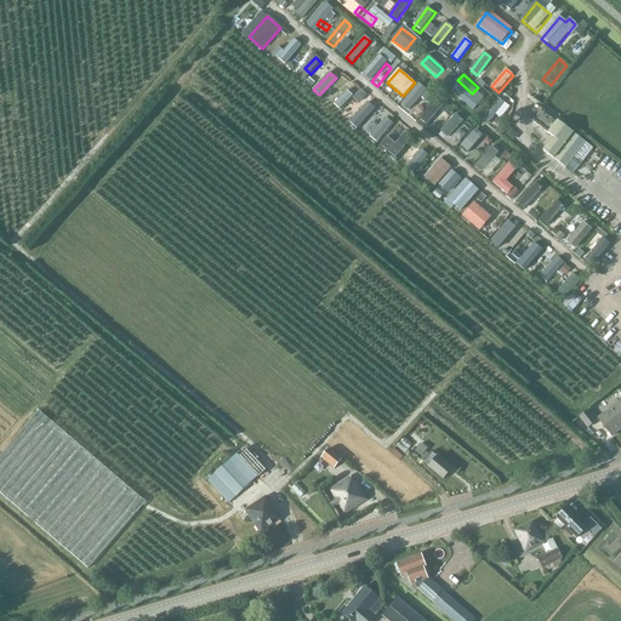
[(460,84),(455,89),(469,100),(473,95),(460,84)]
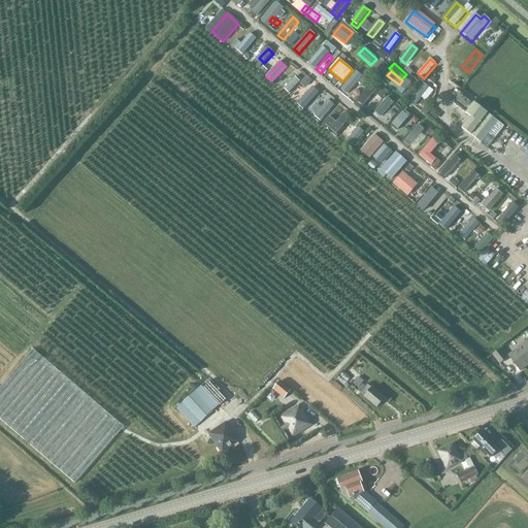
[(303,76),(299,73),(283,90),(287,94),(303,76)]
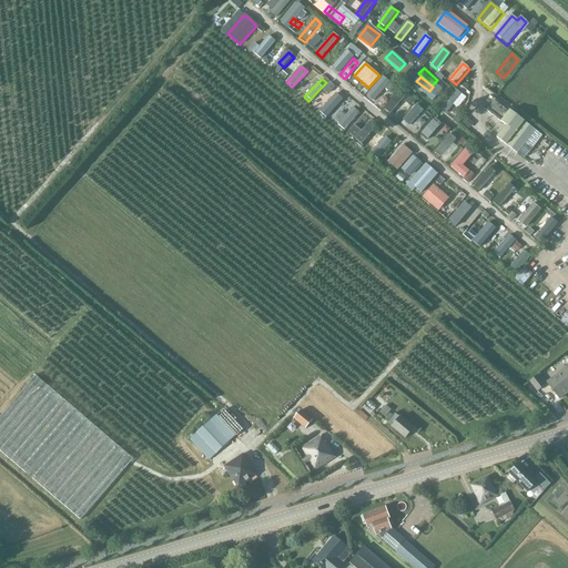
[(366,97),(372,101),(387,83),(383,79),(366,97)]
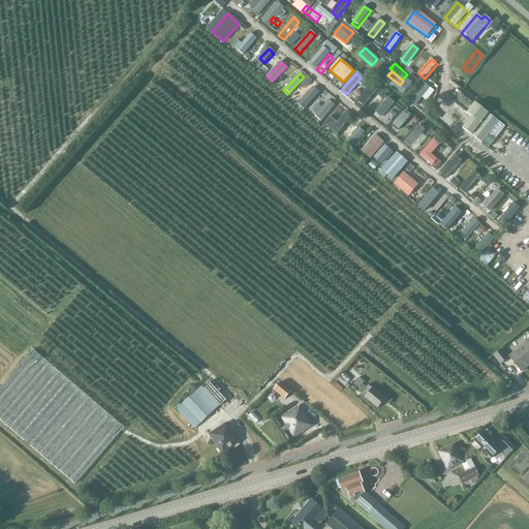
[(416,104),(428,90),(424,86),(411,100),(416,104)]
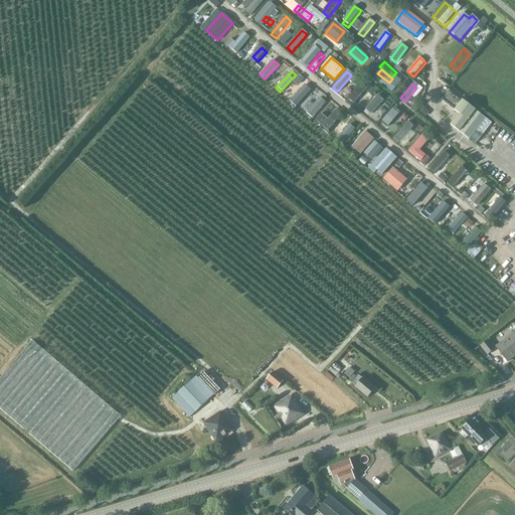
[(302,93),(295,86),(288,93),(295,100),(302,93)]
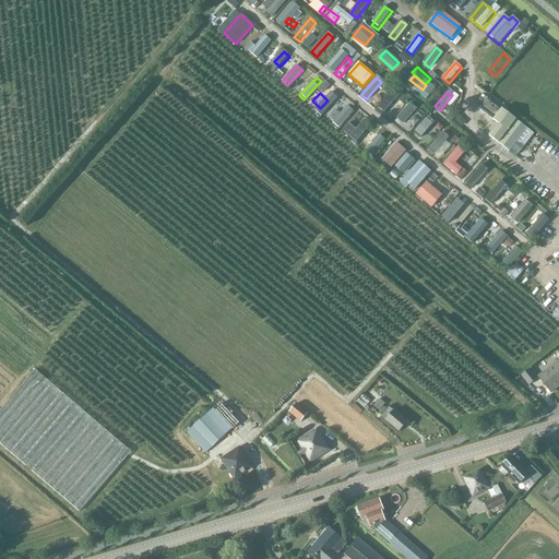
[(379,109),(387,116),(400,102),(391,95),(379,109)]
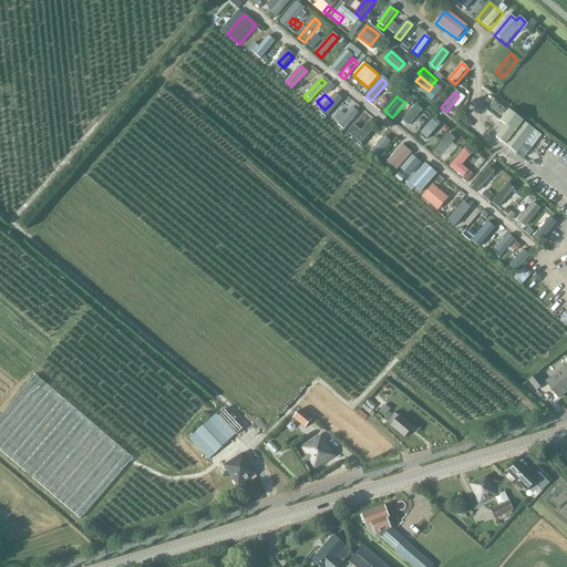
[(484,109),(505,125),(496,137),(517,154),(523,145),(531,151),(542,135),(493,98),(484,109)]
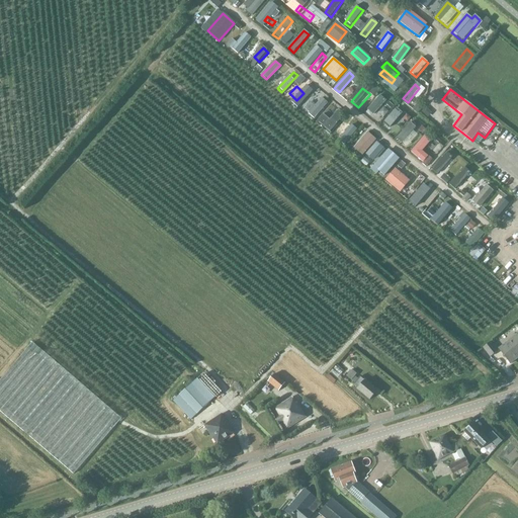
[(365,107),(373,114),(385,101),(377,94),(365,107)]
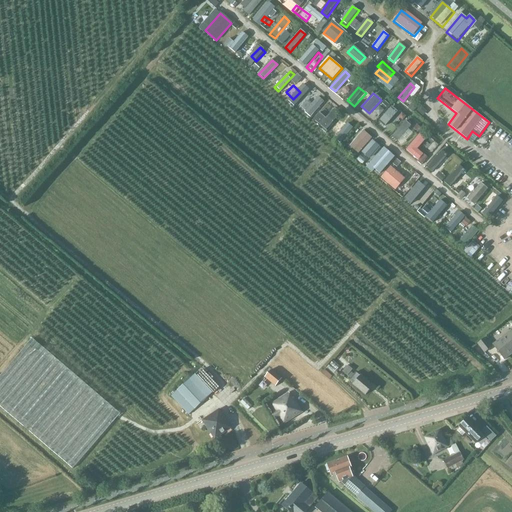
[(325,100),(319,95),(307,109),(312,114),(325,100)]
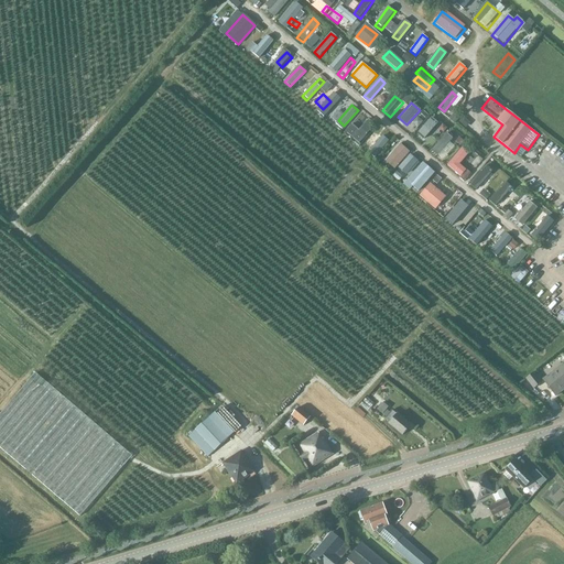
[(421,121),(425,115),(420,111),(415,117),(421,121)]
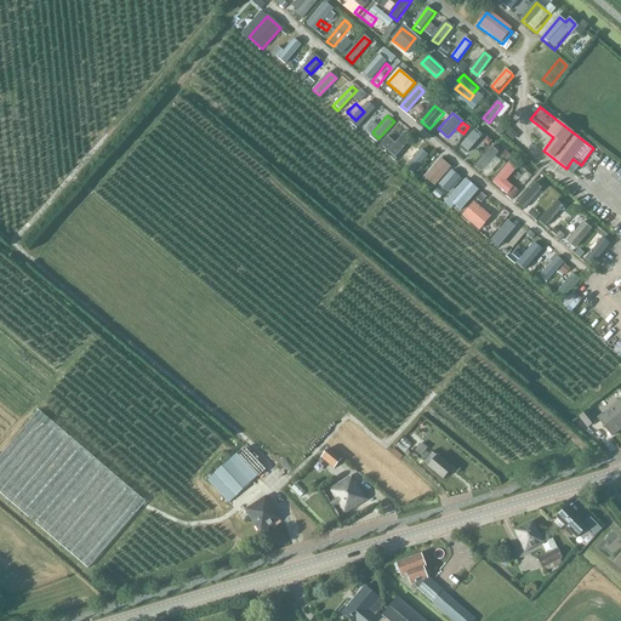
[(466,148),(474,154),(471,159),(474,161),(491,142),(488,140),(485,142),(478,135),(466,148)]
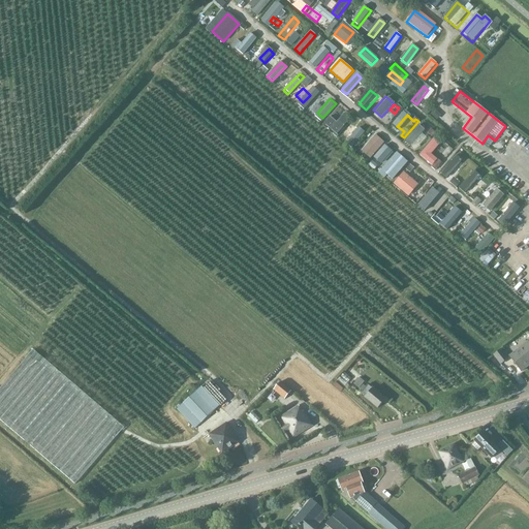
[(342,131),(327,117),(322,121),(338,135),(342,131)]
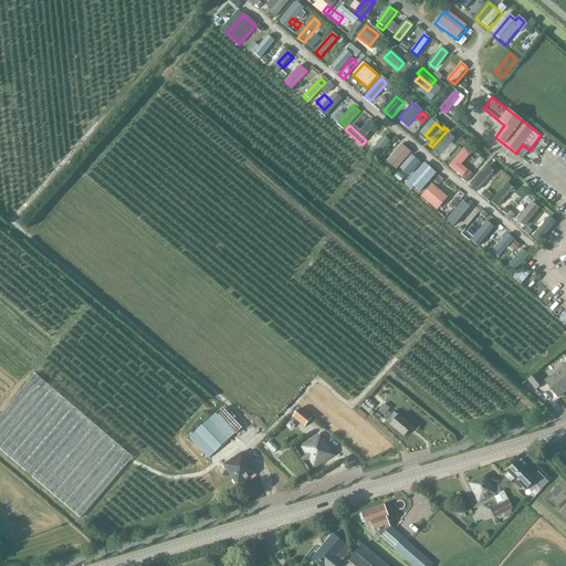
[(394,139),(387,134),(375,147),(381,153),(394,139)]
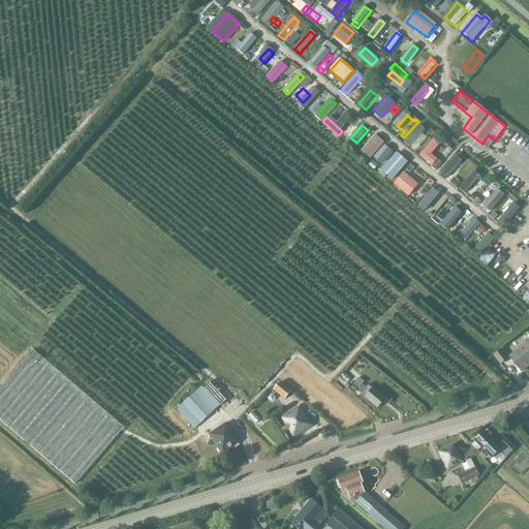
[(411,149),(426,131),(418,126),(404,143),(411,149)]
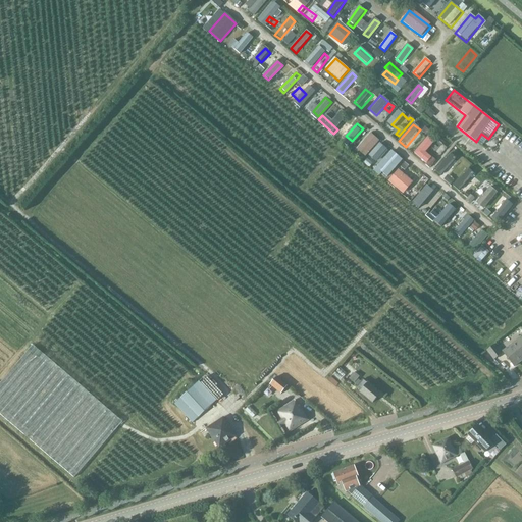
[(377,141),(371,136),(358,150),(364,155),(377,141)]
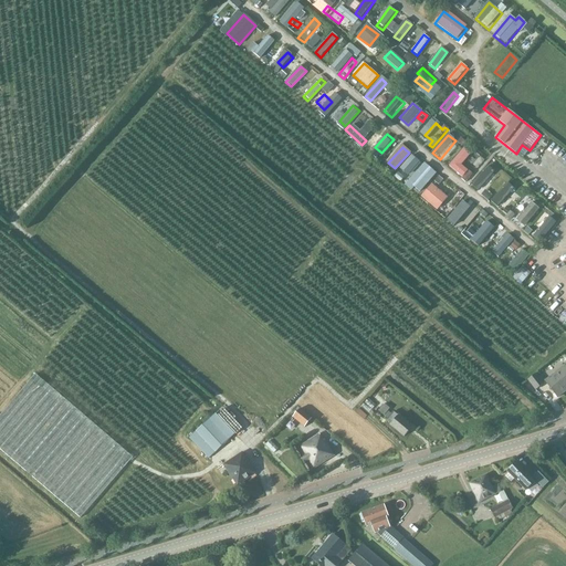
[(449,167),(456,173),(462,178),(468,171),(461,166),(471,155),(464,149),(449,167)]
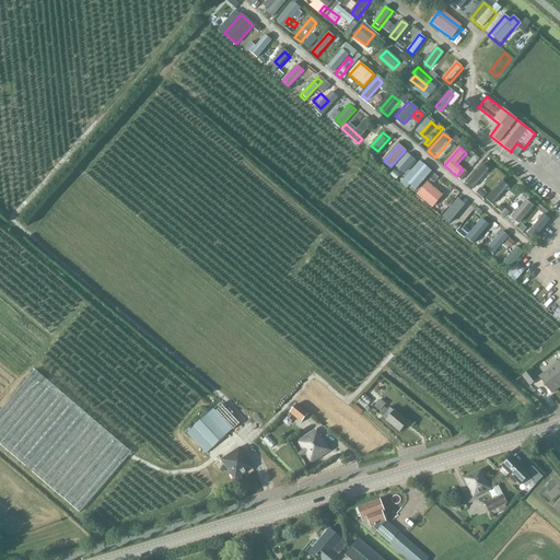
[(393,168),(398,173),(405,166),(399,161),(393,168)]
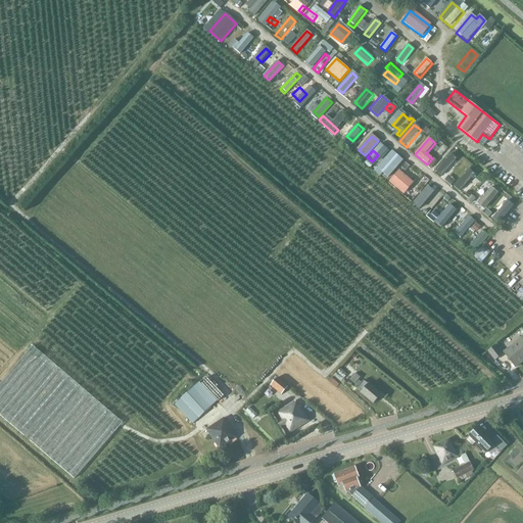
[(402,161),(392,151),(378,167),(388,177),(402,161)]
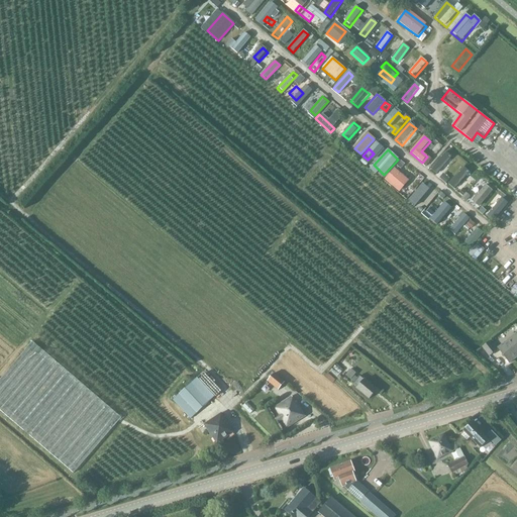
[(429,171),(435,176),(444,184),(449,179),(439,171),(450,158),(444,152),(429,171)]
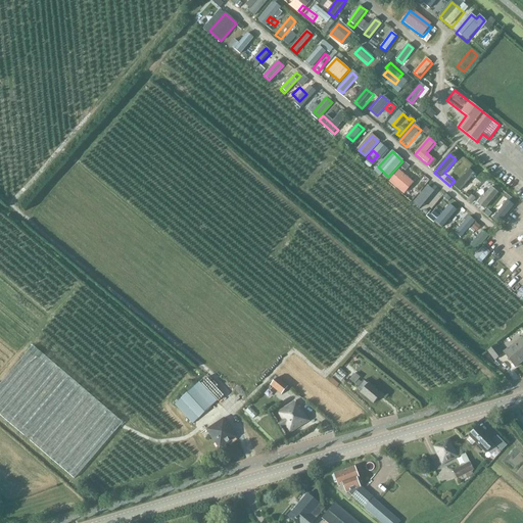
[(458,193),(474,175),(468,170),(452,188),(458,193)]
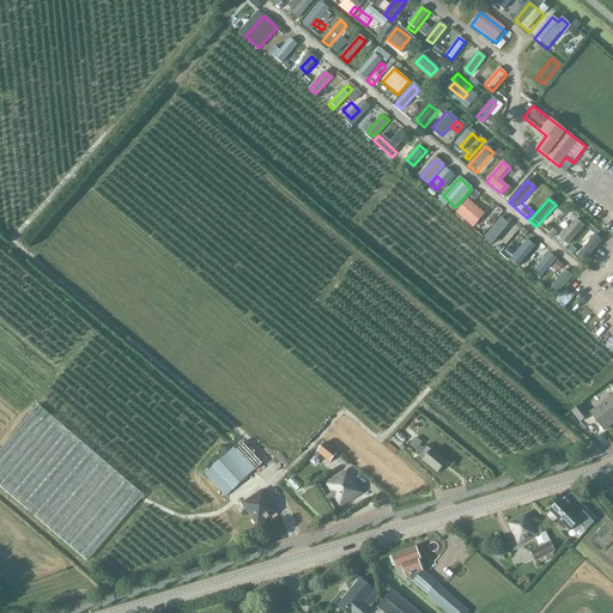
[(485,217),(468,201),(456,213),(473,229),(485,217)]
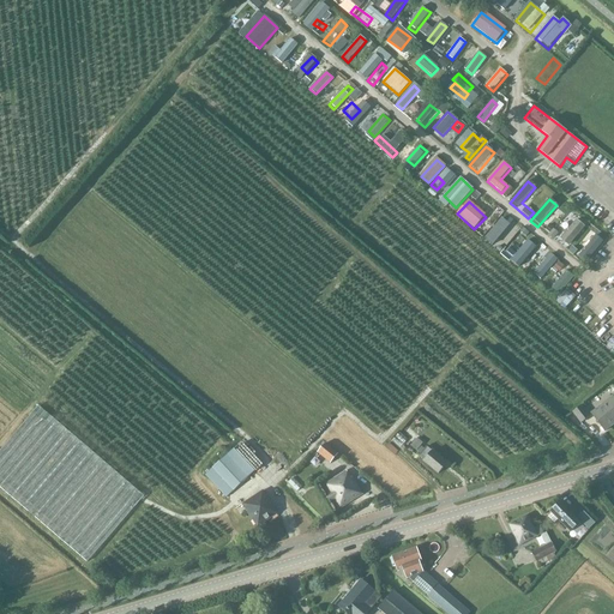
[(570,242),(584,226),(575,217),(559,234),(570,242)]
